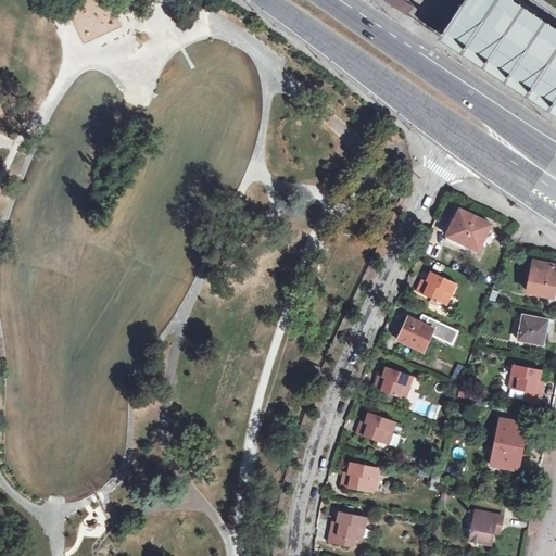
[(383,0),(401,11),(406,2),(403,0),(383,0)]
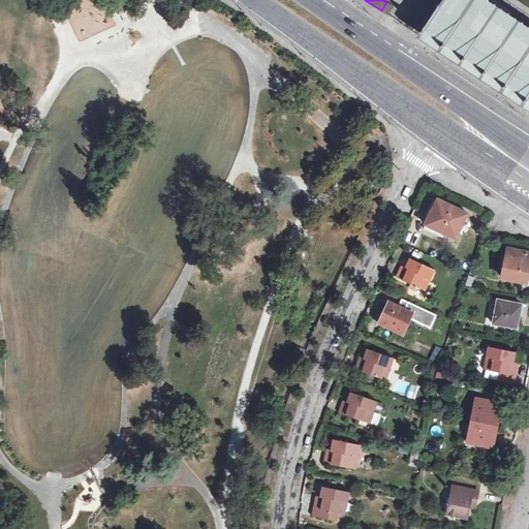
[(528,31),(481,0),(442,0),(428,23),(421,33),(528,104),(528,31)]
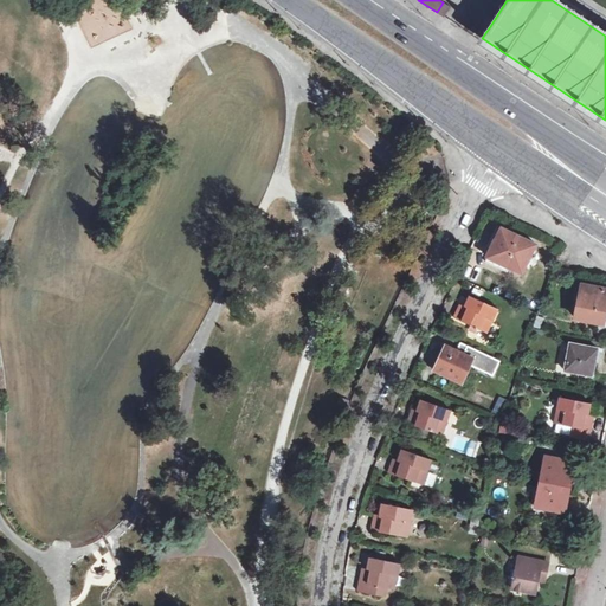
[(437,12),(445,17),(451,7),(443,1),(443,2),(437,12)]
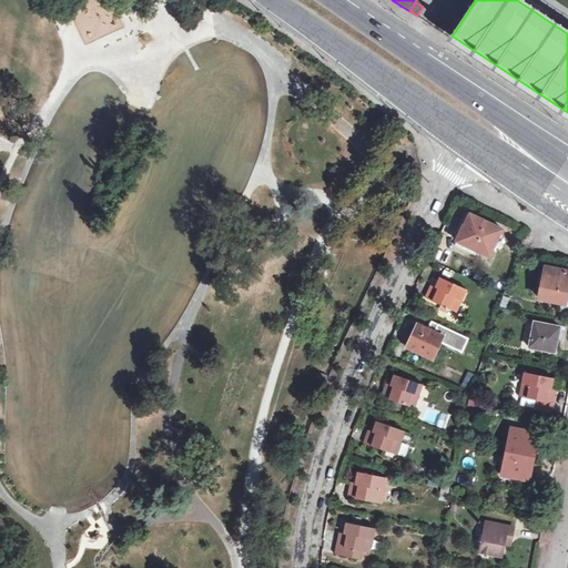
[(470,214),(455,245),(475,255),(477,251),(489,257),(503,230),(470,214)]
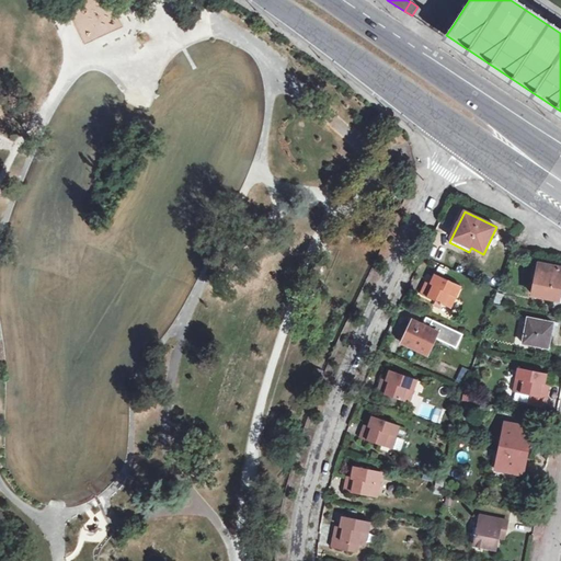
[(332,243),(325,241),(321,253),(328,255),(332,243)]
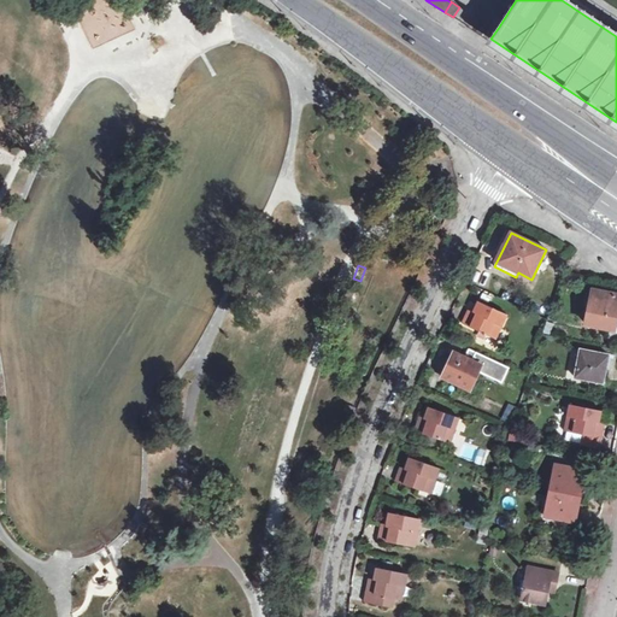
[(616,295),(593,291),(586,323),(615,329),(616,316),(616,295)]
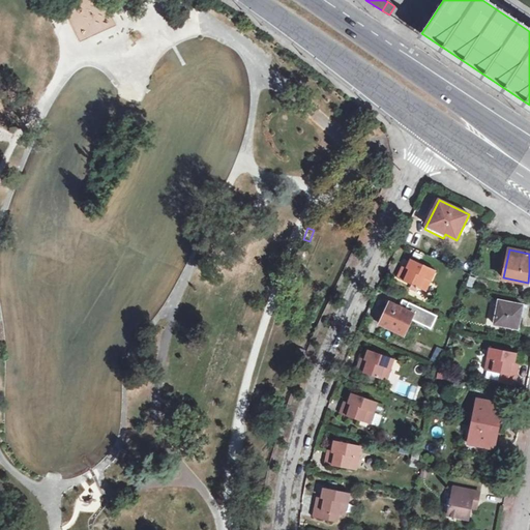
[(436,270),(411,259),(406,268),(403,266),(396,277),(425,291),(436,270)]
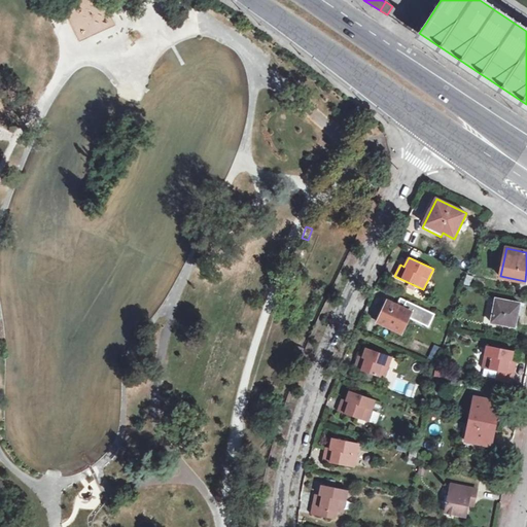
[(428,326),(434,314),(400,297),(397,305),(388,301),(378,322),(401,332),(409,317),(428,326)]
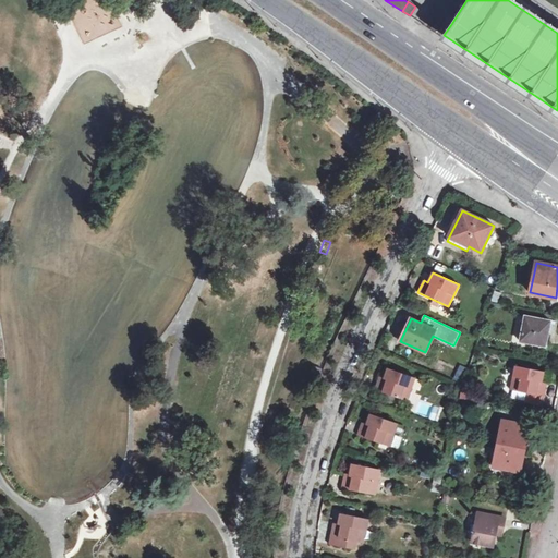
[(525,316),(520,341),(545,347),(550,320),(525,316)]
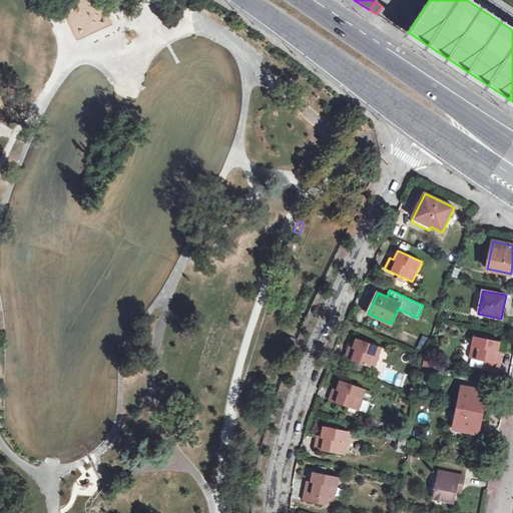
[(424,352),(430,339),(423,335),(416,349),(424,352)]
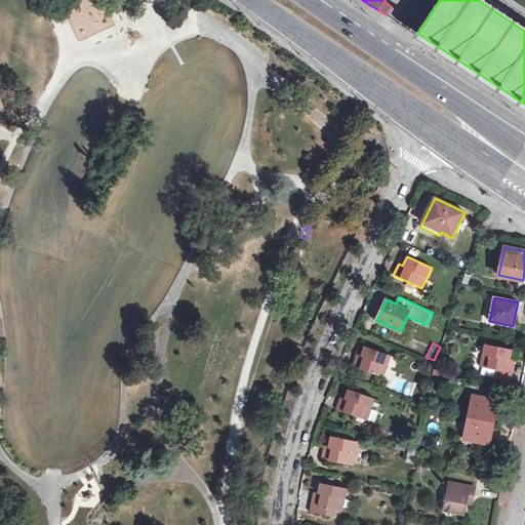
[(512,372),(514,361),(510,360),(512,350),(485,344),(480,366),(512,372)]
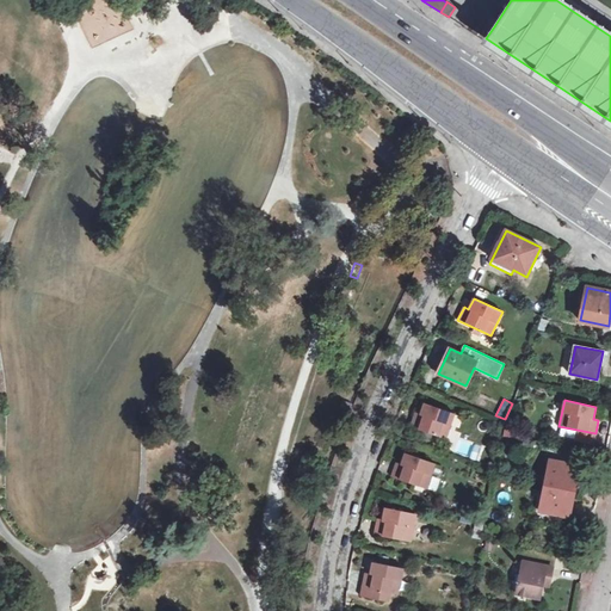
[(411,426),(446,439),(455,413),(425,403),(420,415),(415,413),(411,426)]
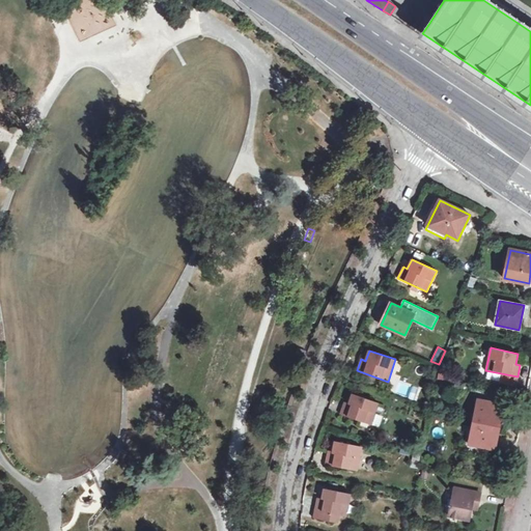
[(442,384),(440,396),(449,398),(451,386),(442,384)]
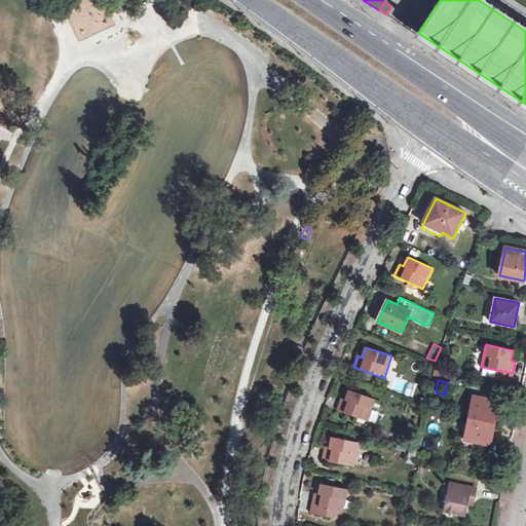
[(345,400),(341,399),(337,410),(368,420),(375,399),(349,390),(345,400)]
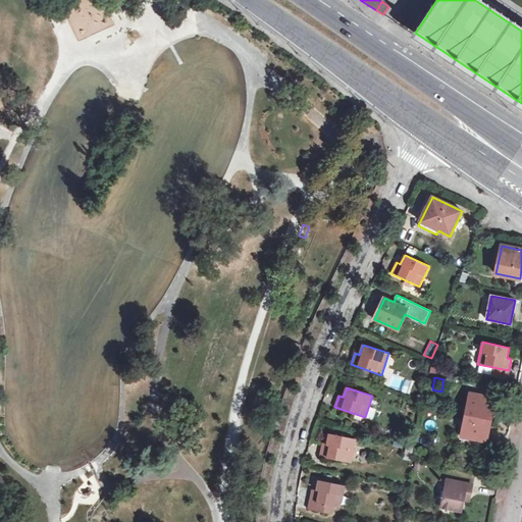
[(486,441),(496,398),(470,393),(462,436),(486,441)]
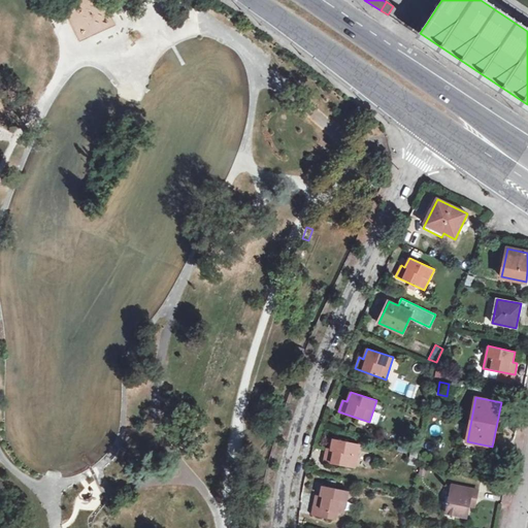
[(333,439),(331,450),(327,449),(324,461),(356,467),(360,444),(333,439)]
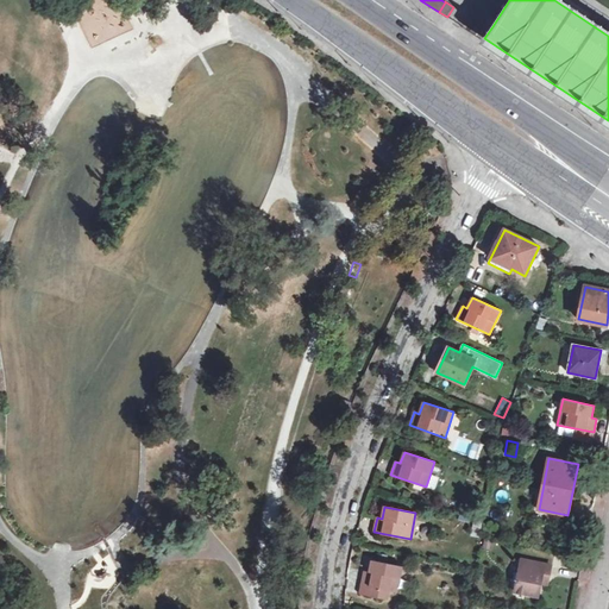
[(478,535),(481,525),(472,523),(471,534),(478,535)]
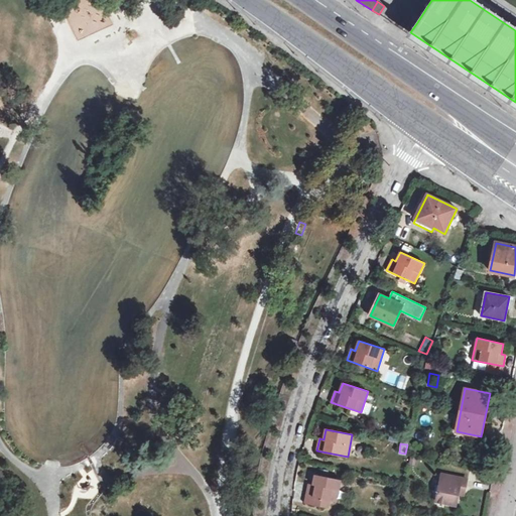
[(459,493),(460,487),(466,488),(468,479),(442,474),(437,501),(456,505),(459,493)]
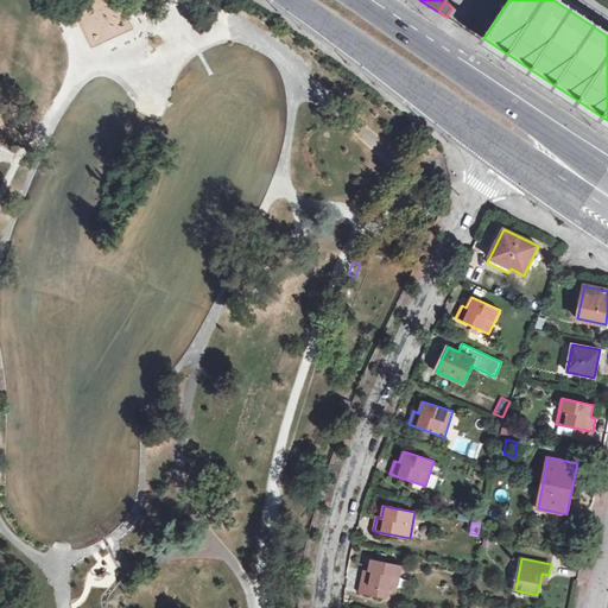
[(359,593),(387,599),(388,590),(397,591),(403,565),(371,559),(368,570),(363,570),(359,593)]
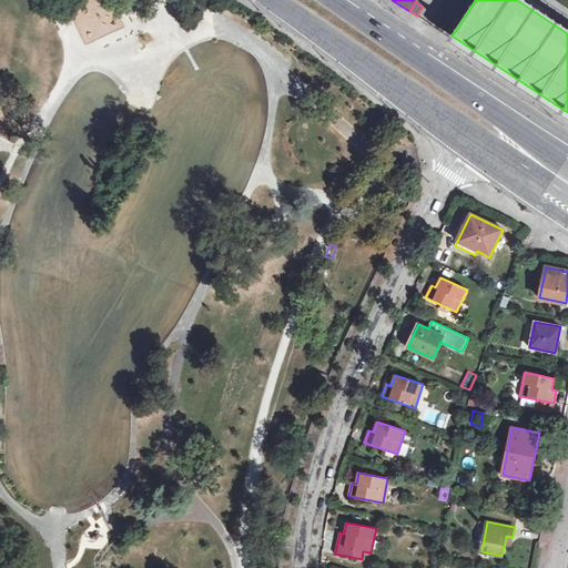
[(178,549),(174,563),(182,565),(185,551),(178,549)]
